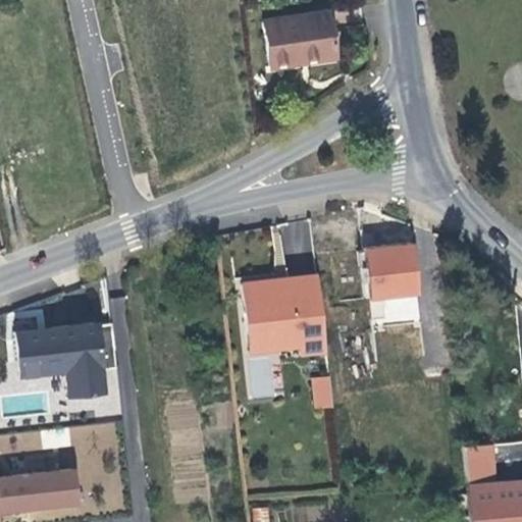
[(289,57),(332,50),(326,11),(262,21),(269,66),(290,62),(289,57)]
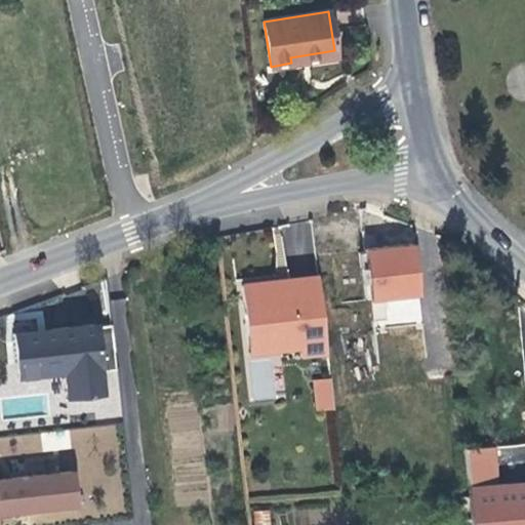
[(290,57),(291,63),(311,59),(335,56),(334,50),(290,57)]
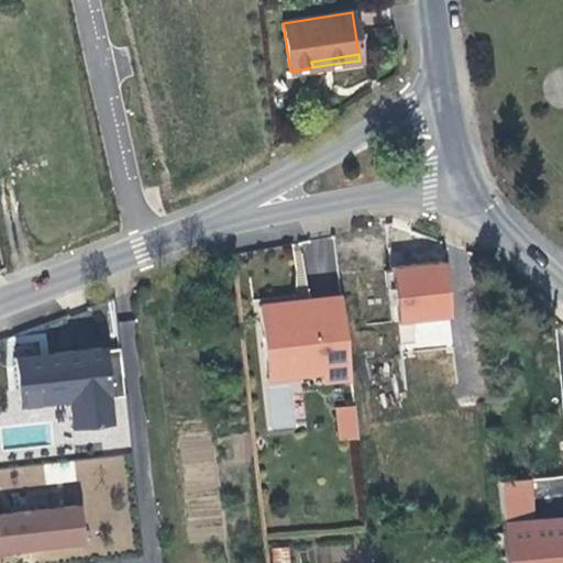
[(398,348),(454,345),(451,263),(395,266),(398,348)]
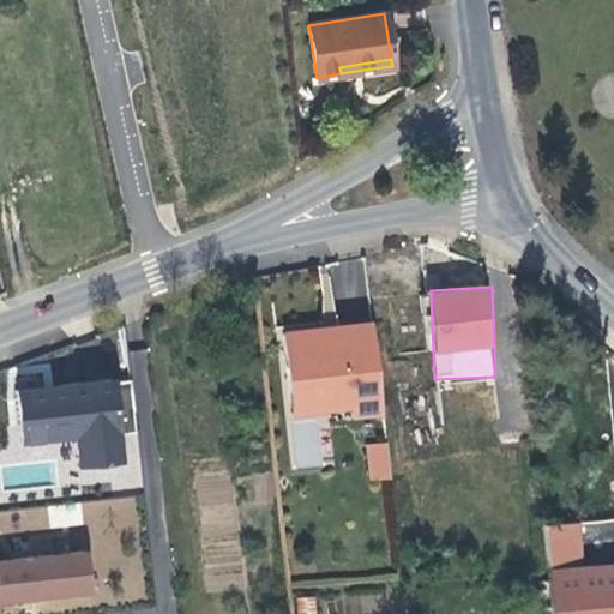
[(321,327),(336,326),(335,314),(327,314),(320,315),(321,327)]
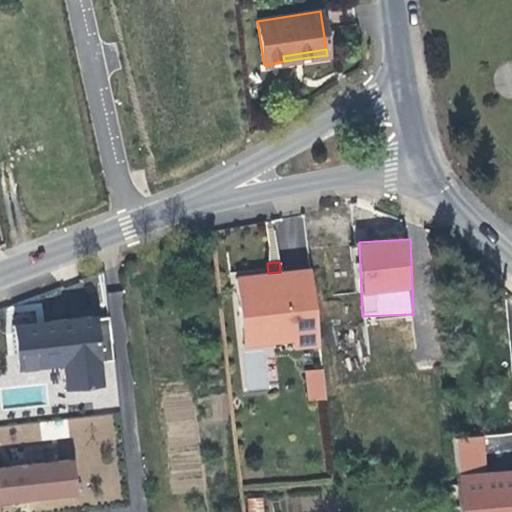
[(317,343),(308,268),(280,272),(268,273),(233,277),(239,325),(288,319),(291,337),(292,347),(317,343)]
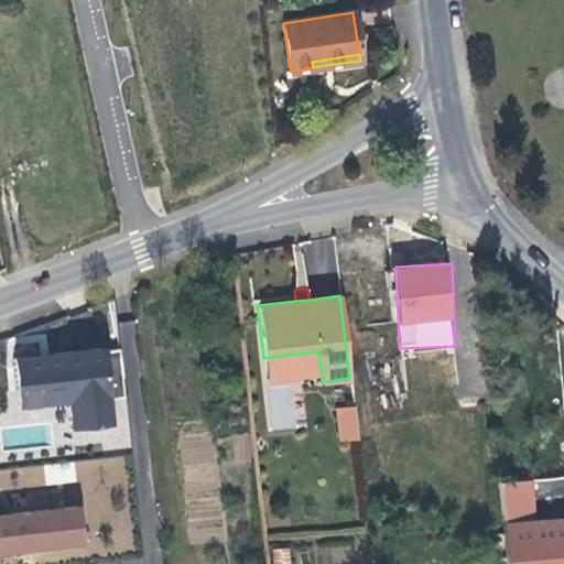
[(53,354),(14,358),(19,404),(68,399),(71,426),(109,422),(101,348),(68,351),(53,354)]
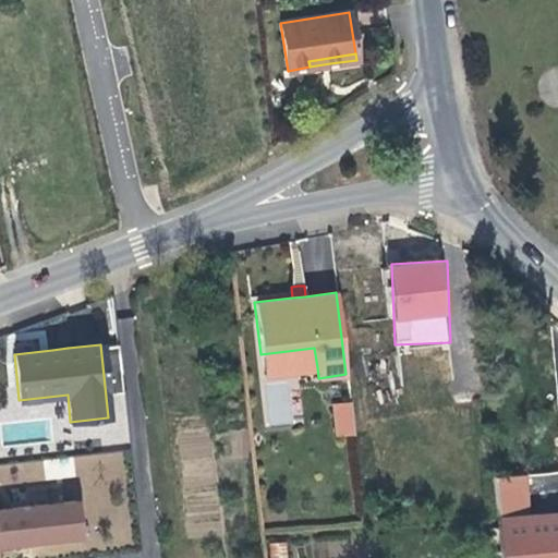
[(314,348),(261,354),(263,374),(317,367),(314,348)]
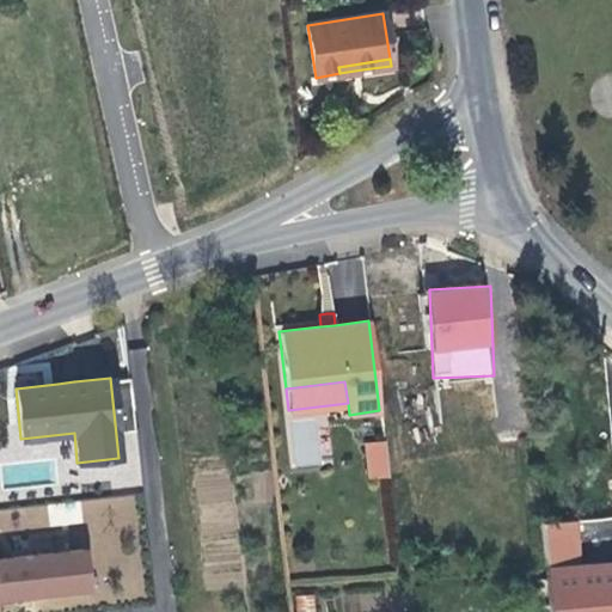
[(383,439),(363,441),(365,451),(384,448),(383,439)]
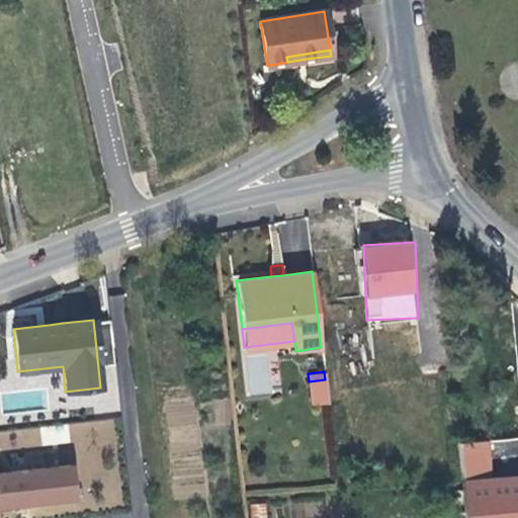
[(325,379),(309,381),(312,405),(328,403),(325,379)]
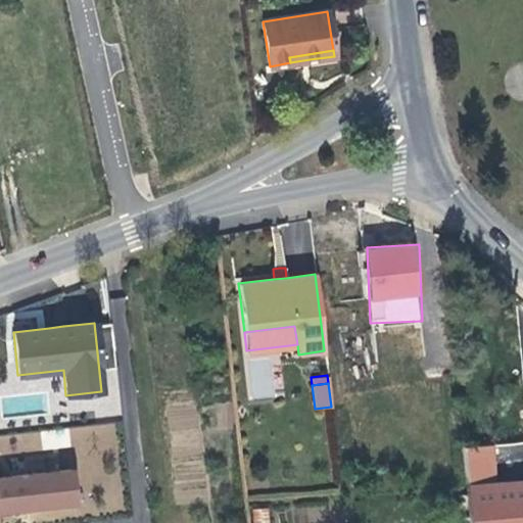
[(99,408),(100,422),(120,420),(119,406),(99,408)]
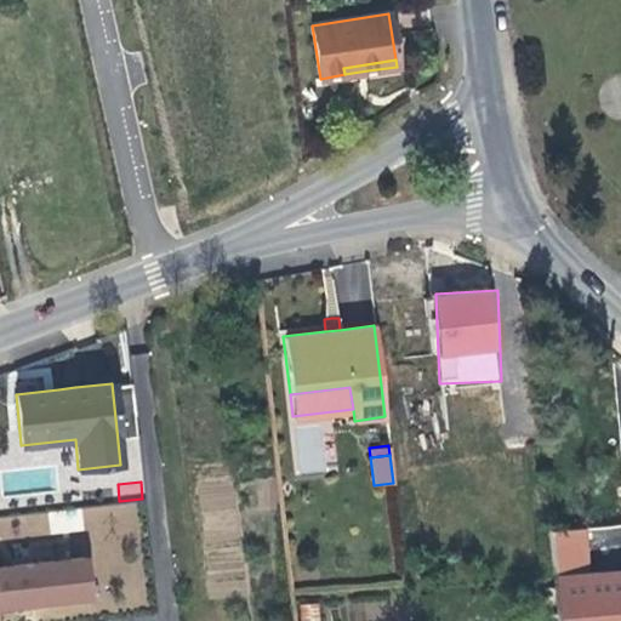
[(0,608),(89,598),(84,558),(23,565),(0,568),(0,608)]
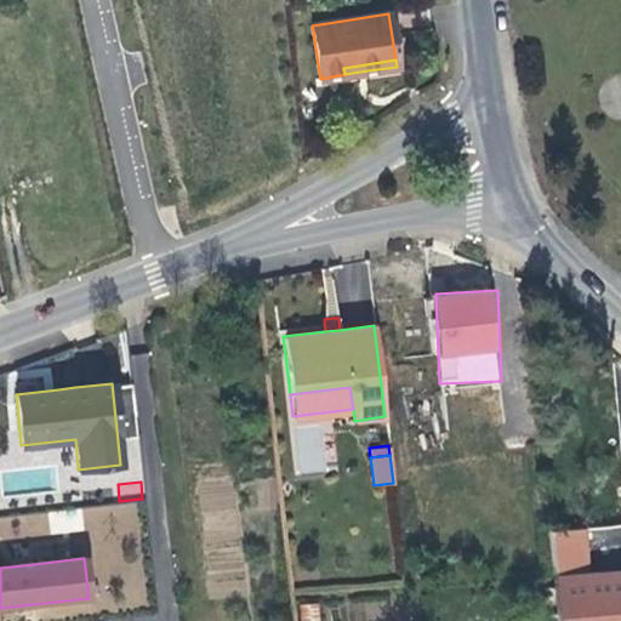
[(620,620),(620,569),(552,576),(556,620),(620,620)]
